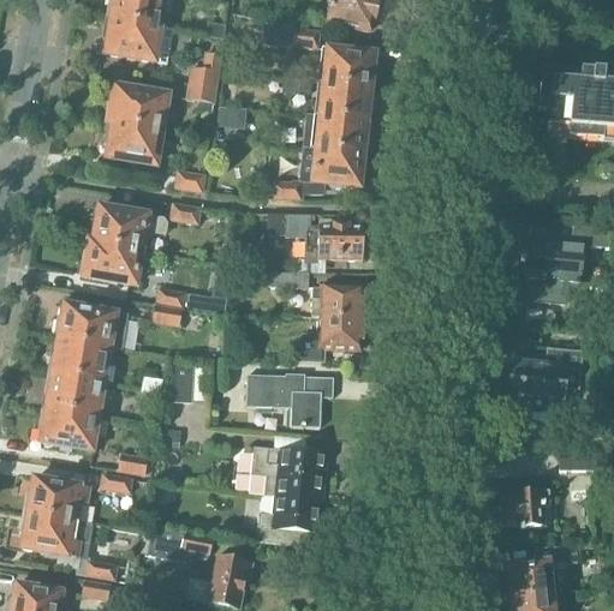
[(111,0),(111,5),(114,6),(112,17),(112,19),(161,28),(162,25),(166,0),(111,0)]
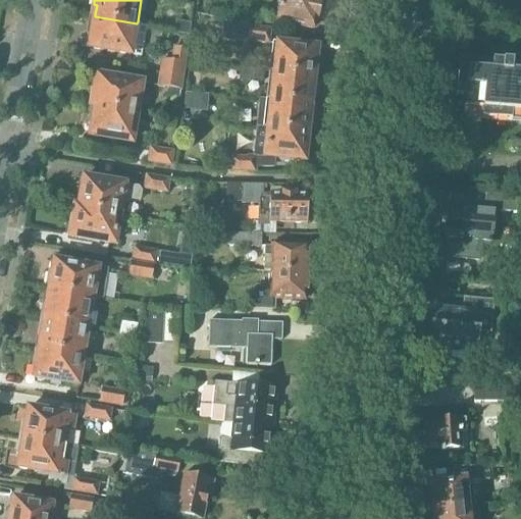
[(279,0),(276,17),(315,26),(316,18),(319,18),(323,0),(279,0)]
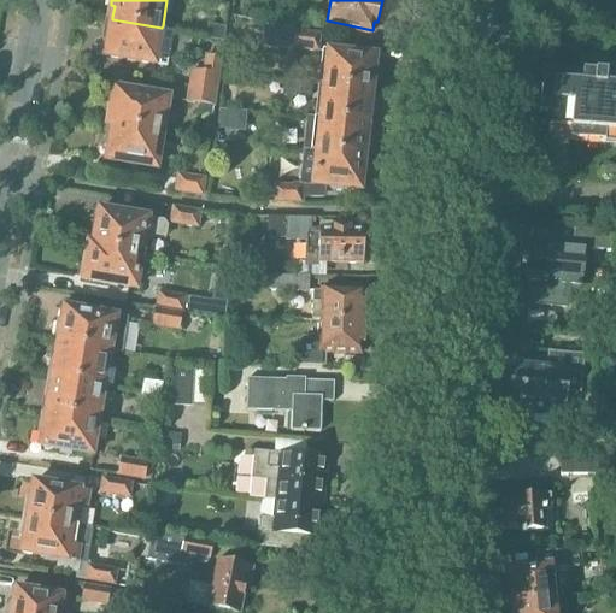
[(291,11),(288,22),(305,25),(308,15),(291,11)]
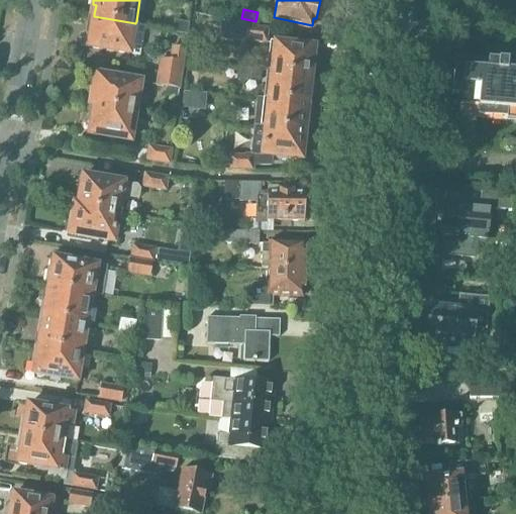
[(79,36),(79,37),(79,38),(79,39),(79,40),(80,40),(80,41),(81,42),(82,43),(83,43),(84,44),(85,44),(130,52),(140,54),(145,25),(135,23),(94,16),(94,14),(91,13),(88,30),(87,30),(86,30),(85,30),(84,30),(83,30),(82,31),(81,31),(81,32),(80,32),(80,33),(79,34),(79,35),(79,36)]
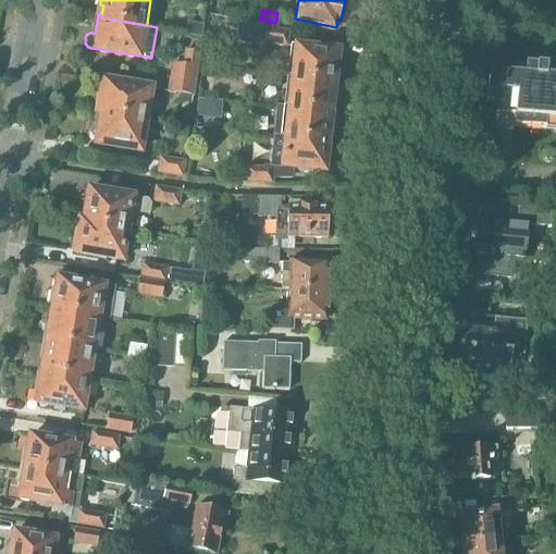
[(159,23),(158,27),(187,33),(187,34),(202,36),(205,24),(189,22),(188,28),(159,23)]
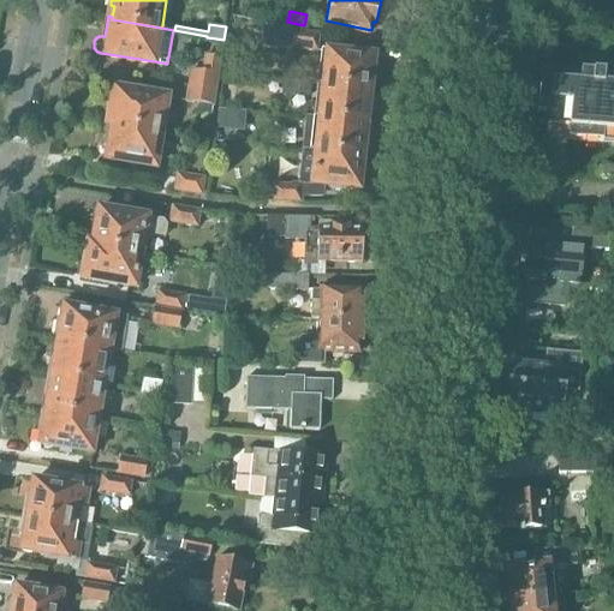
[(262,25),(260,46),(291,49),(291,45),(317,47),(319,31),(262,25)]
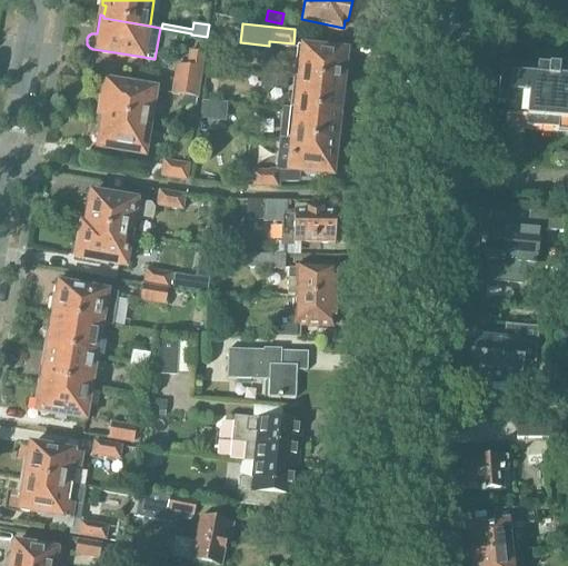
[(302,43),(299,78),(344,82),(347,82),(349,61),(346,60),(347,49),(302,43)]
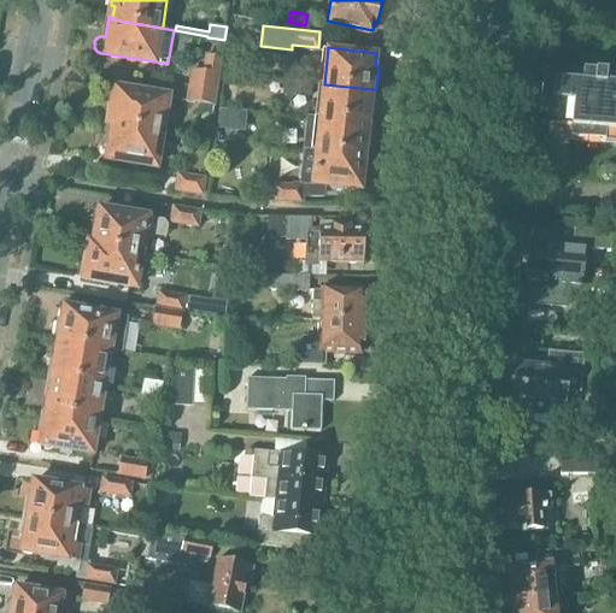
[(193,68),(191,83),(217,87),(221,63),(222,56),(209,53),(207,60),(206,69),(193,68)]
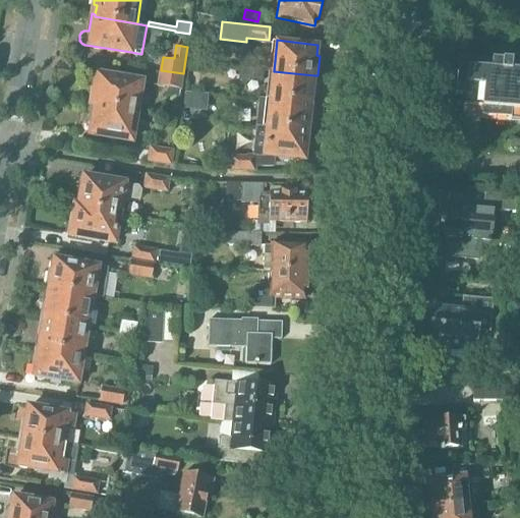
[(459,58),(456,92),(465,93),(464,105),(482,107),(481,116),(511,119),(512,110),(519,110),(519,64),(512,63),(512,62),(507,61),(507,55),(504,55),(504,61),(492,60),(492,61),(459,58)]
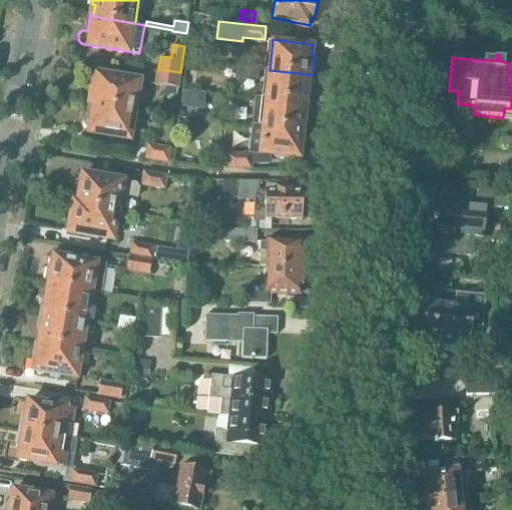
[(247,67),(246,77),(261,79),(262,69),(247,67)]
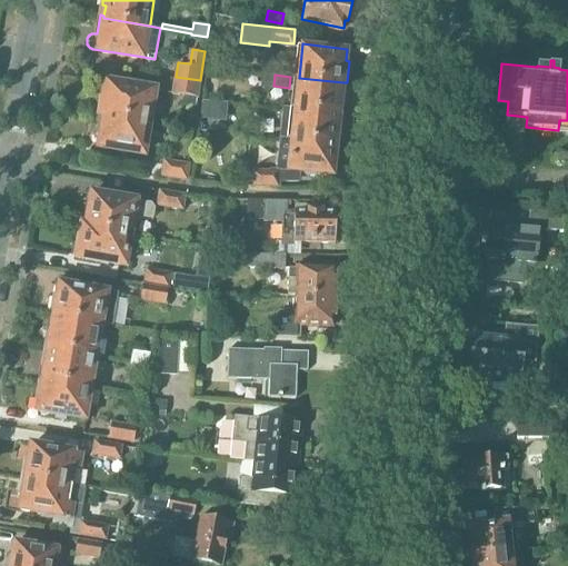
[(176,77),(173,91),(191,95),(191,99),(197,99),(198,96),(200,80),(176,77)]
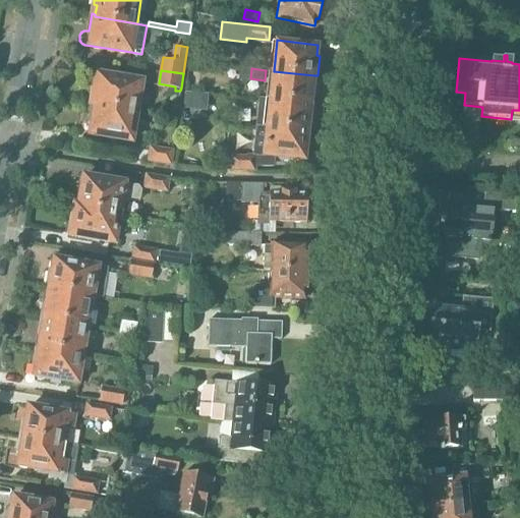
[(274,71),(271,98),(314,102),(316,84),(313,83),(314,75),(274,71)]
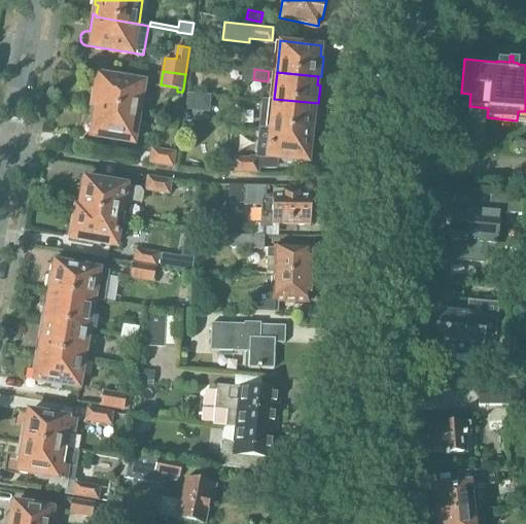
[(99,74),(94,104),(140,112),(145,81),(99,74)]
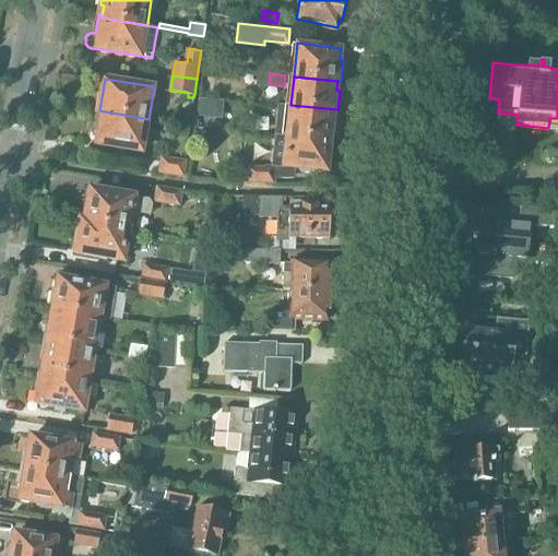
[(200,99),(199,115),(211,116),(213,101),(200,99)]
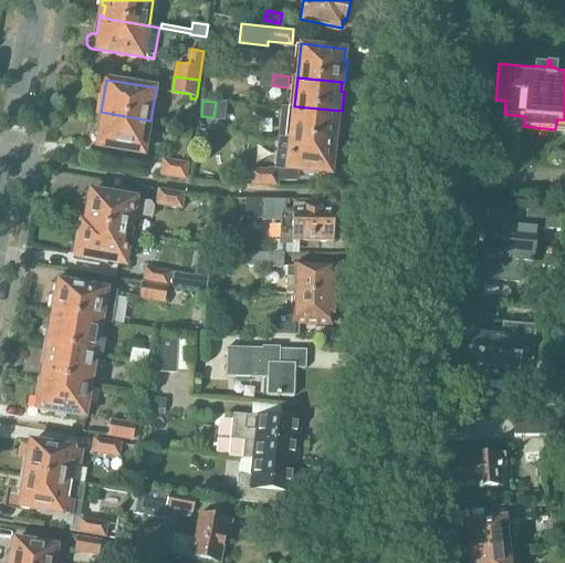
[(284,105),(281,135),(291,136),(335,141),(336,131),(339,131),(342,111),(294,106),(284,105)]
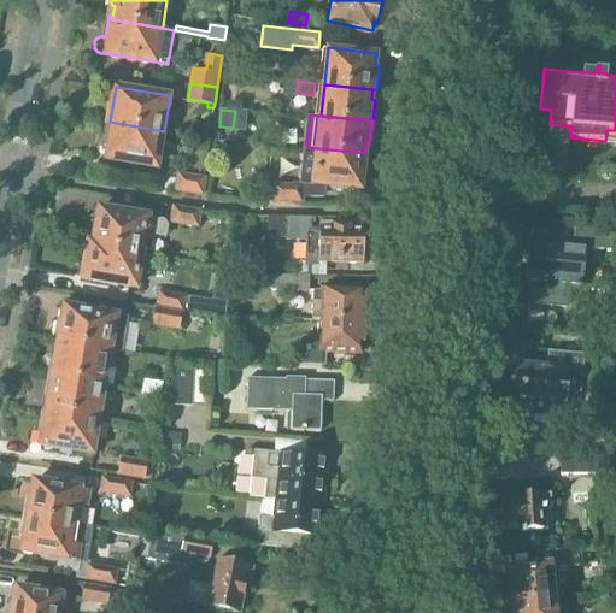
[(110,122),(106,143),(110,143),(107,158),(157,166),(164,131),(110,122)]
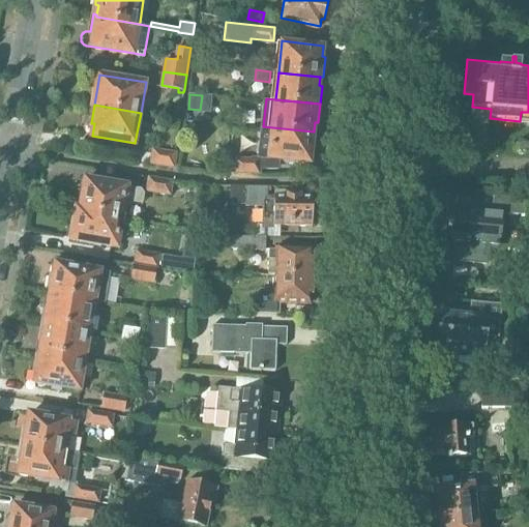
[(260,156),(260,157),(260,169),(280,169),(281,158),(311,162),(312,150),(315,151),(317,132),(314,132),(272,127),(263,126),(260,156)]
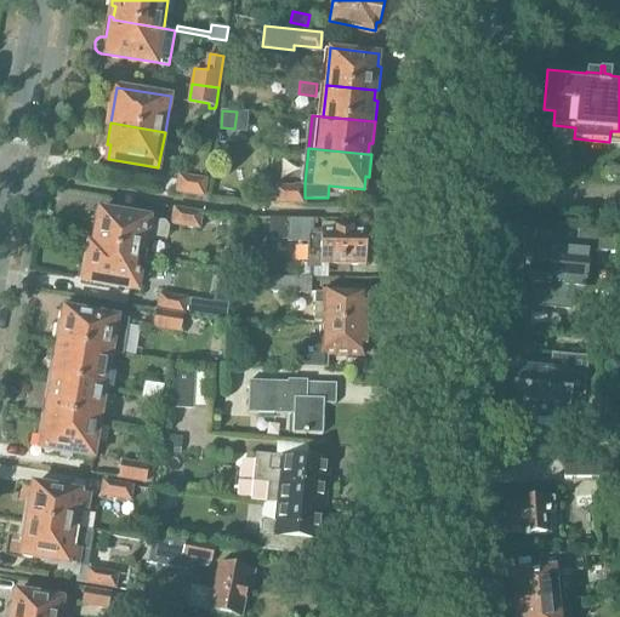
[(181,172),(177,189),(205,194),(209,178),(181,172)]
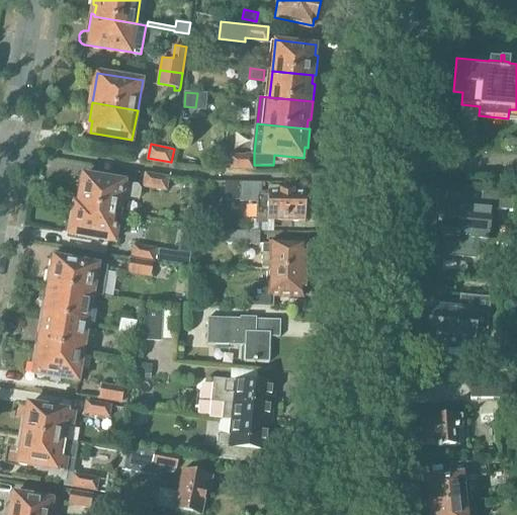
[(254,154),(229,154),(229,157),(229,167),(254,167),(254,165),(254,154)]
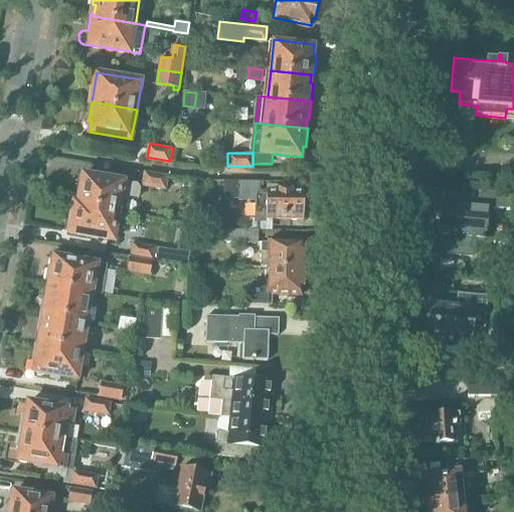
[(145,170),(143,184),(167,188),(169,176),(169,175),(145,170)]
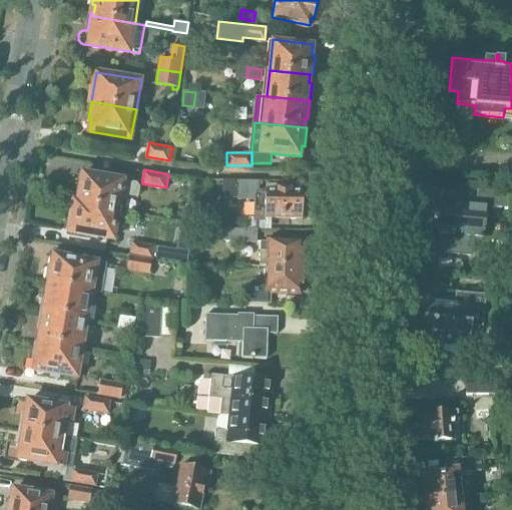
[(77,182),(74,201),(119,209),(119,208),(121,208),(123,198),(128,195),(138,197),(138,194),(140,186),(136,181),(124,179),(83,172),(81,183),(77,182)]
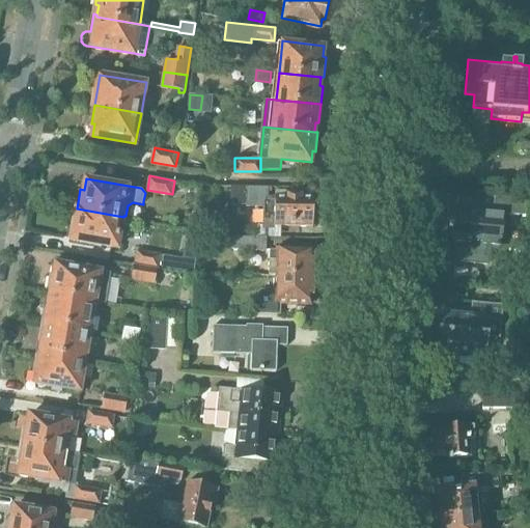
[(234,185),(234,201),(246,201),(246,204),(263,204),(263,222),(274,222),(274,223),(313,224),(313,221),(315,218),(315,211),(313,210),(313,195),(302,195),(302,193),(287,193),(287,194),(269,194),(270,185),(234,185)]
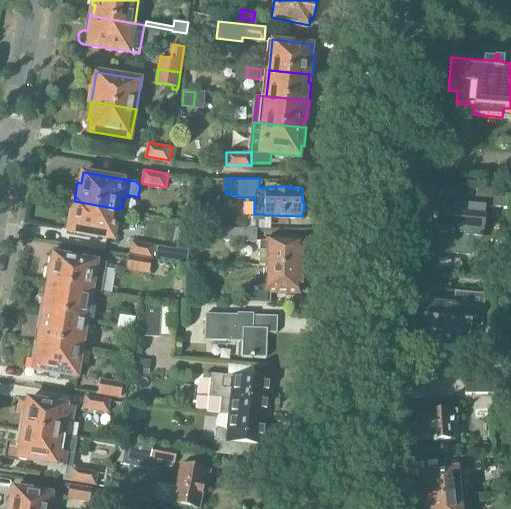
[(435,200),(433,216),(437,216),(436,233),(439,233),(438,249),(471,252),(472,236),(481,237),(485,205),(507,208),(508,192),(476,188),(475,204),(435,200)]
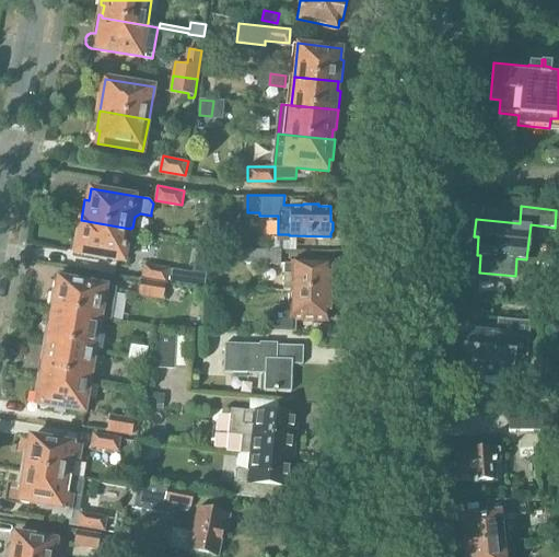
[(81,220),(76,252),(125,260),(130,229),(81,220)]
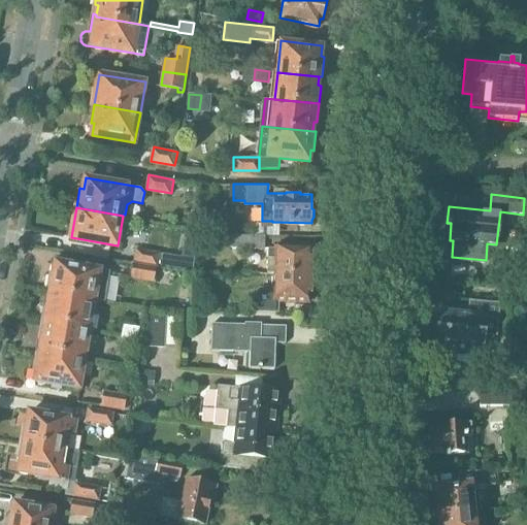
[(229,236),(229,247),(259,249),(264,249),(264,248),(265,236),(229,236)]
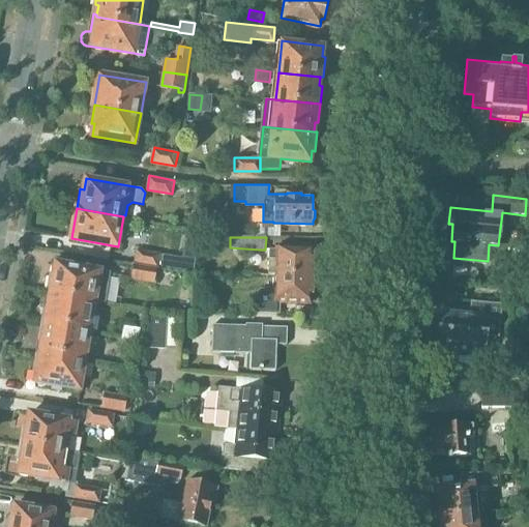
[(160,255),(158,265),(194,272),(196,246),(183,243),(180,257),(165,254),(165,255),(160,255)]
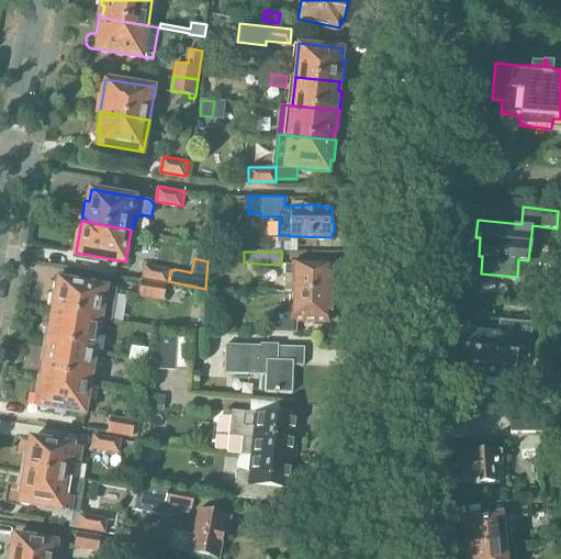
[(145,264),(142,278),(143,278),(143,279),(167,283),(168,283),(168,281),(170,270),(171,268),(145,264)]
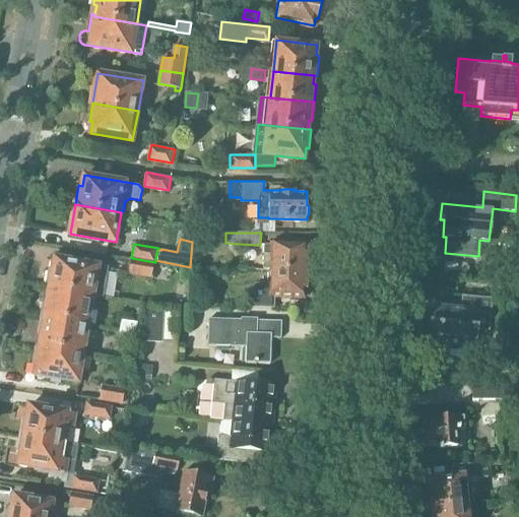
[(255,245),(254,269),(263,269),(271,269),(307,269),(308,251),(306,251),(306,244),(264,244),(260,244),(260,245),(255,245)]
